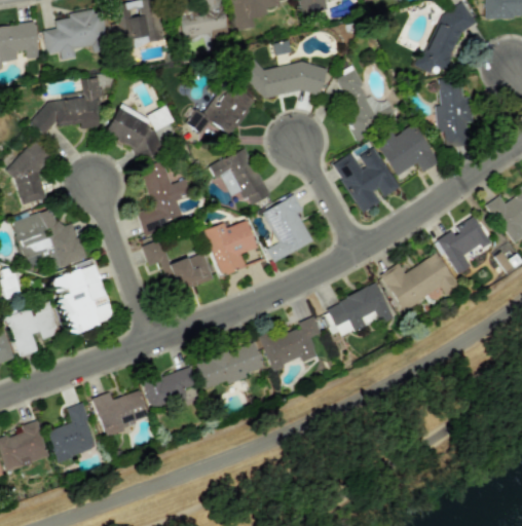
[(164,41),(156,0),(138,0),(113,5),(116,23),(115,24),(120,49),(164,41)]
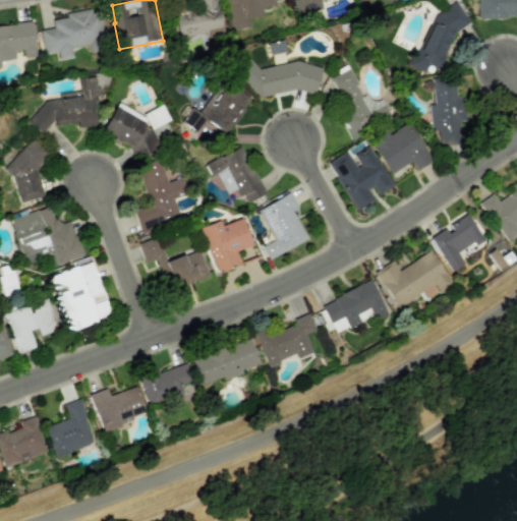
[(182,39),(225,31),(219,0),(199,0),(202,10),(178,14),(182,39)]
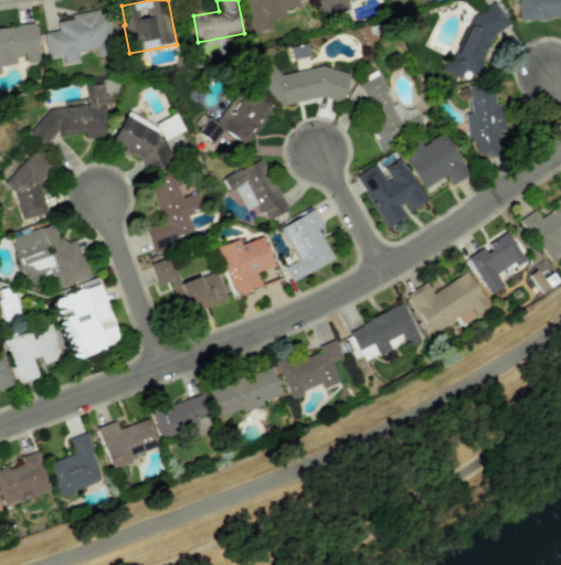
[(273,19),(289,17),(288,9),(303,7),(302,0),(247,0),(254,32),(274,29),(273,19)]
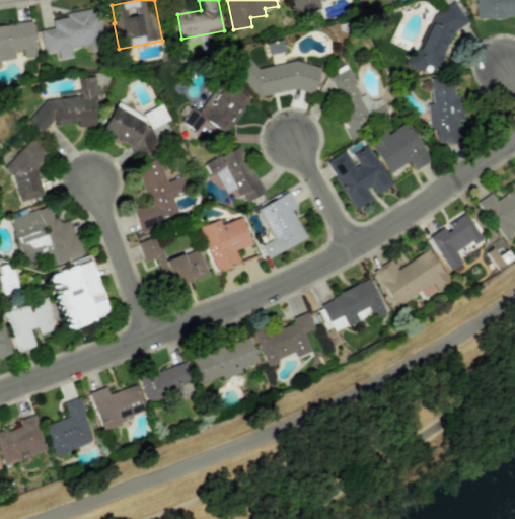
[(294,0),(297,12),(323,8),(321,0),(294,0)]
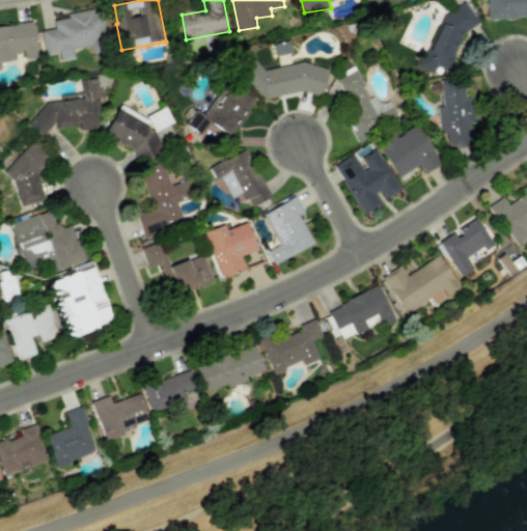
[(526,0),(490,0),(491,19),(526,18),(526,0)]
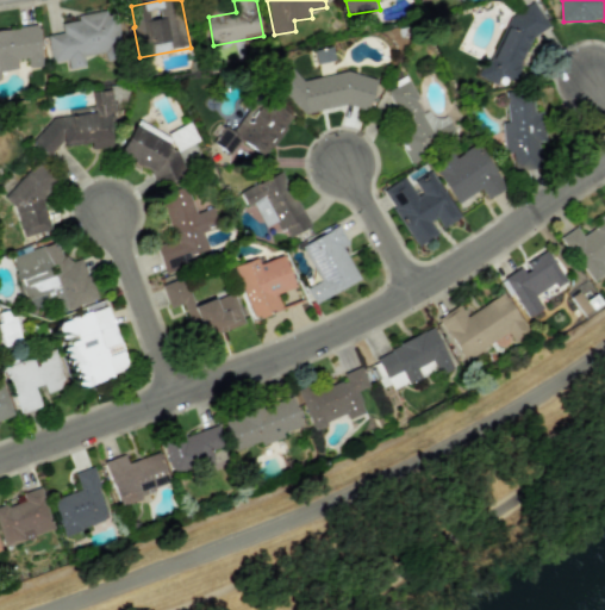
[(513,12),(484,78),(500,85),(505,76),(518,82),(549,14),(529,6),(524,17),(513,12)]
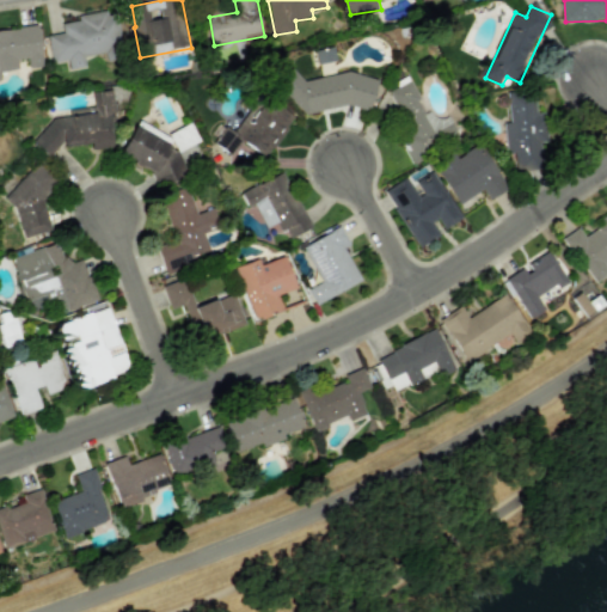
[(0,80),(4,81),(2,72),(22,69),(20,60),(30,59),(31,68),(46,67),(41,26),(0,30),(0,80)]
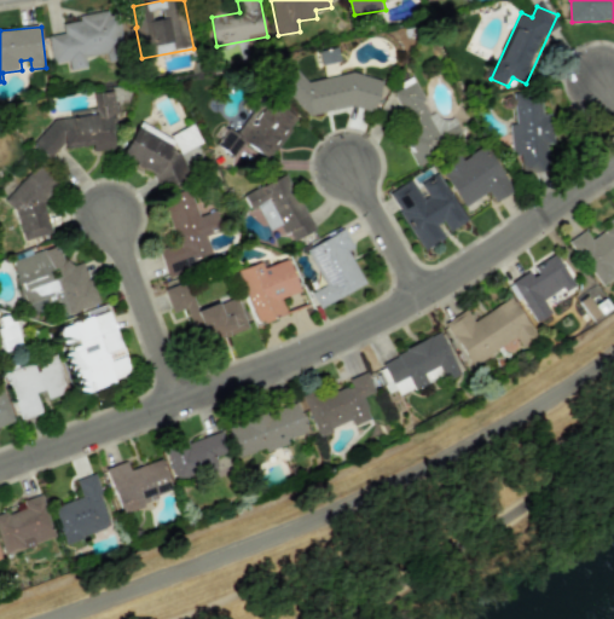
[(319,79),(295,73),(289,74),(285,85),(287,93),(299,96),(300,108),(310,110),(311,114),(357,108),(377,113),(386,80),(358,73),(319,79)]
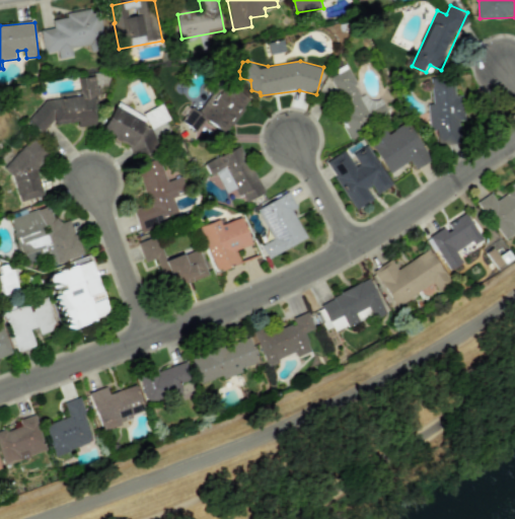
[(329,78),(355,135),(392,118),(383,97),(373,102),(369,93),(363,96),(351,69),(329,78)]
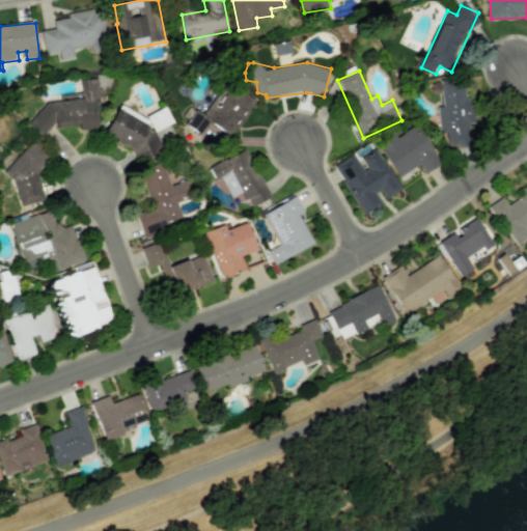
[(443,80),(446,106),(441,107),(444,134),(450,133),(451,146),(474,144),(472,123),(475,123),(470,77),(443,80)]
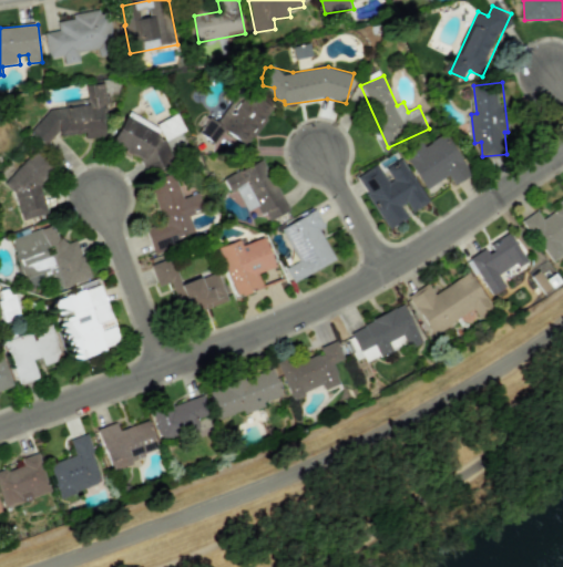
[(48,109),(49,121),(34,122),(36,135),(43,135),(44,140),(62,138),(62,136),(86,134),(88,138),(110,137),(105,84),(89,85),(91,105),(48,109)]
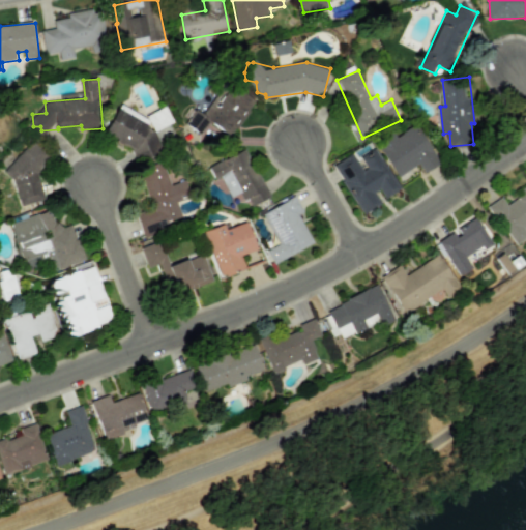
[(203,134),(210,121),(235,137),(257,100),(227,82),(207,116),(197,110),(188,124),(203,134)]
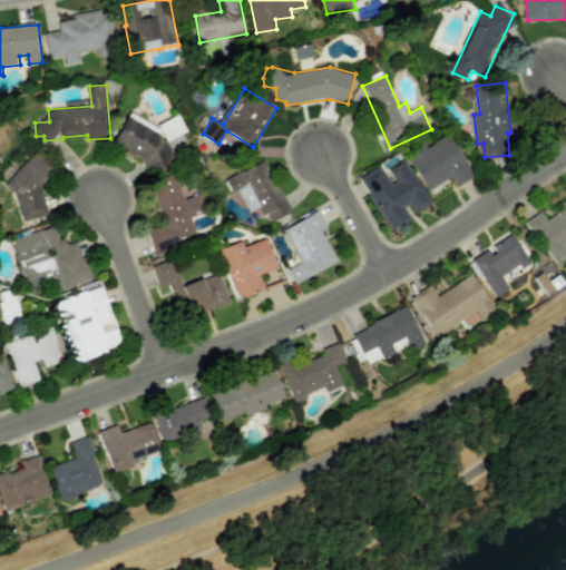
[(113,146),(167,174),(176,157),(168,153),(174,141),(126,117),(113,146)]
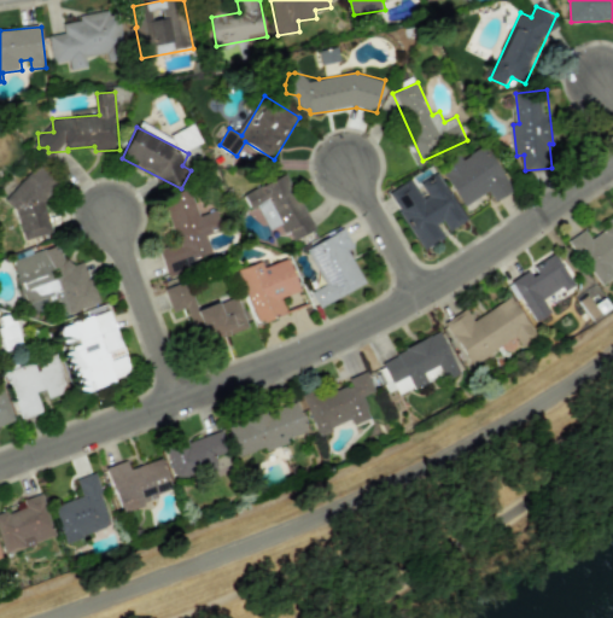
[(442,169),(466,207),(490,192),(497,202),(515,190),(488,145),(465,159),(462,156),(442,169)]
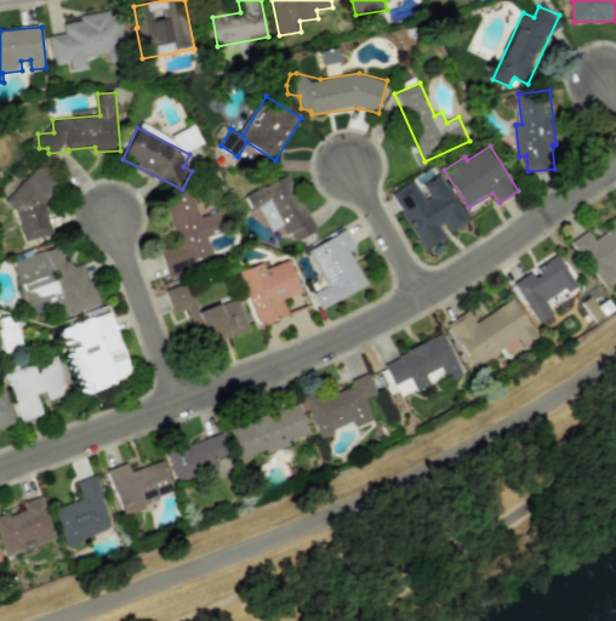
[(427,252),(451,238),(450,234),(471,222),(443,174),(422,186),(418,178),(393,193),(427,252)]
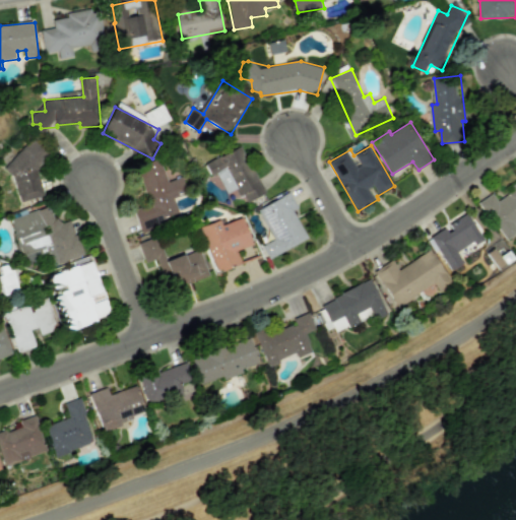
[(47,195),(39,167),(49,164),(44,146),(9,156),(22,202),(47,195)]
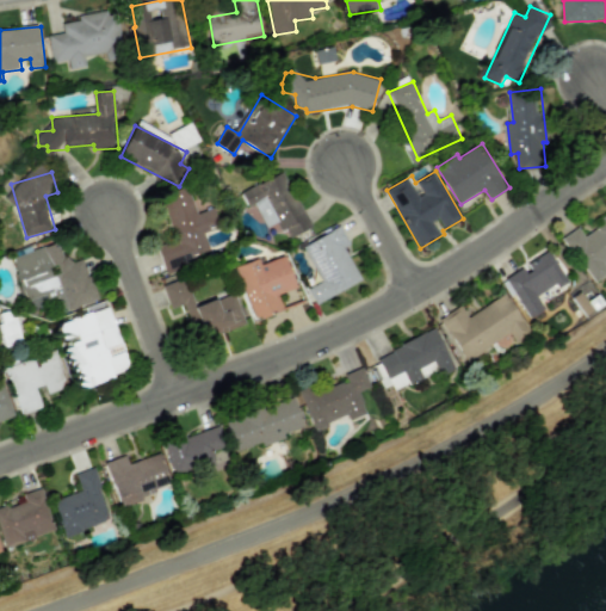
[(313,229),(289,172),(243,191),(251,207),(258,204),(269,228),(282,222),(289,239),(313,229)]
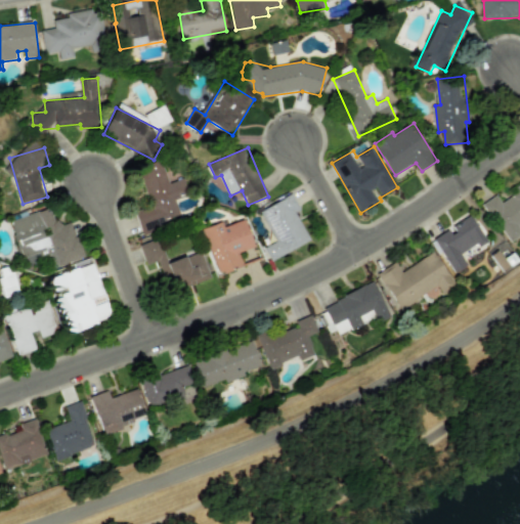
[(153,206),(137,211),(143,231),(183,218),(177,199),(190,193),(185,178),(171,183),(163,160),(140,167),(153,206)]
